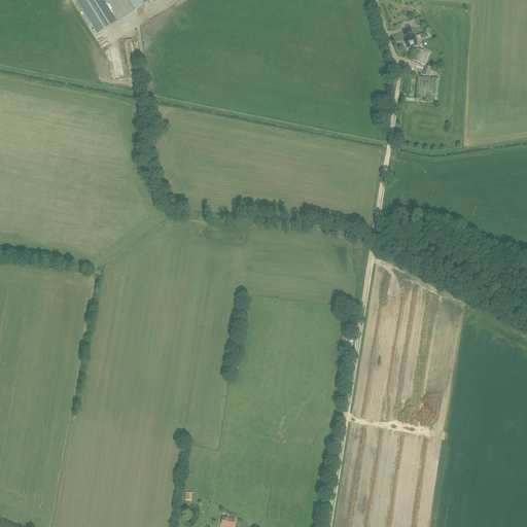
[(77,0),(99,33),(116,22),(102,0),(77,0)]
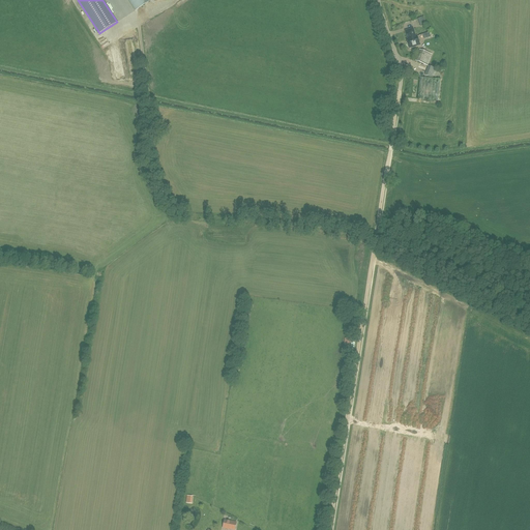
[(129,0),(136,10),(151,0),(129,0)]
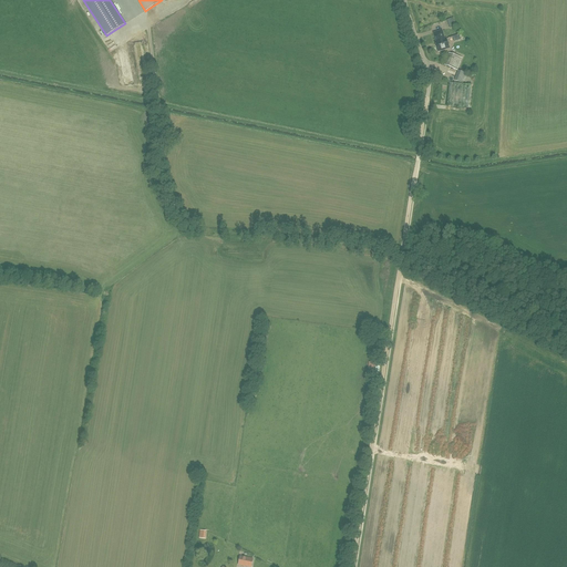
[(449,48),(449,45),(446,39),(444,39),(442,31),(434,33),(436,42),(435,42),(439,51),(449,48)]
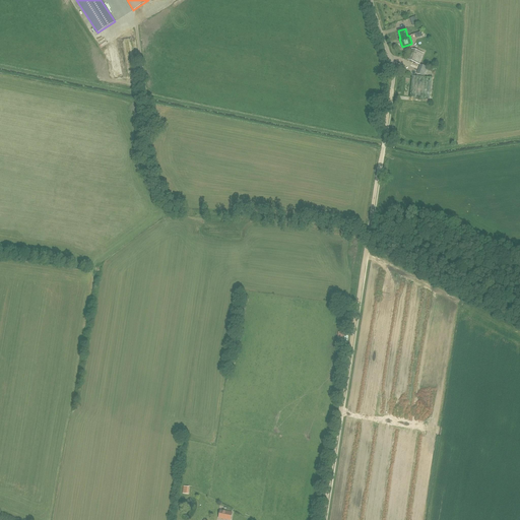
[(411,48),(407,60),(419,64),(424,53),(411,48)]
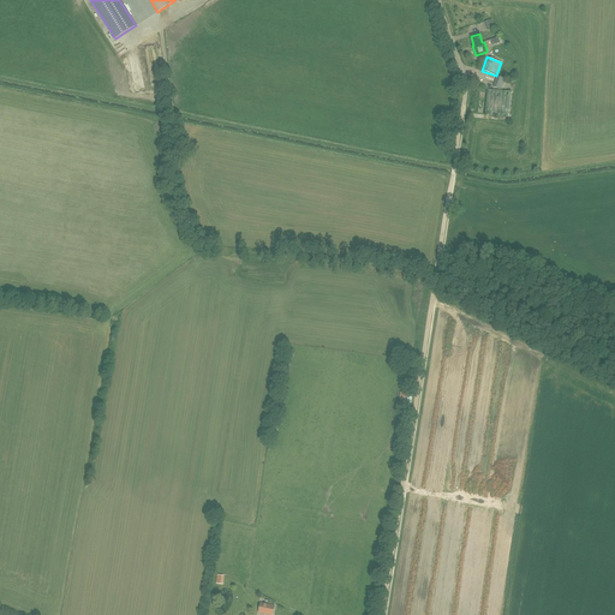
[(497,76),(493,87),(501,90),(506,79),(497,76)]
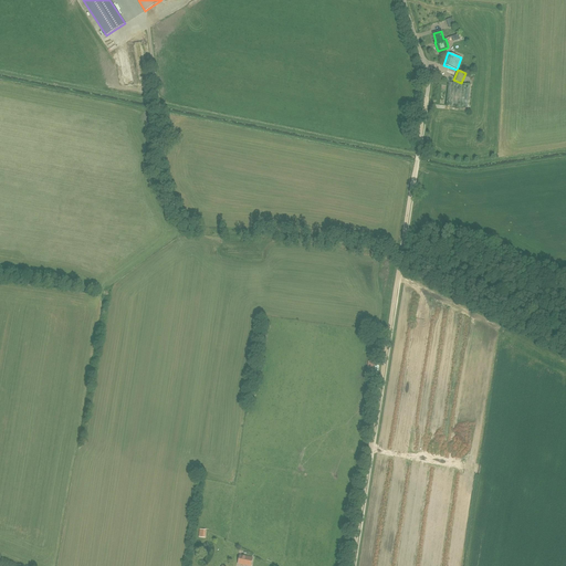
[(470,85),(449,83),(447,106),(468,108),(470,85)]
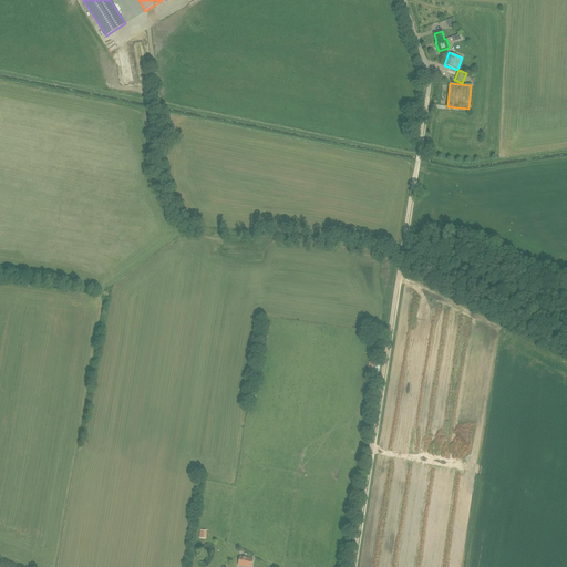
[(240,557),(239,565),(248,566),(250,566),(253,559),(240,557)]
